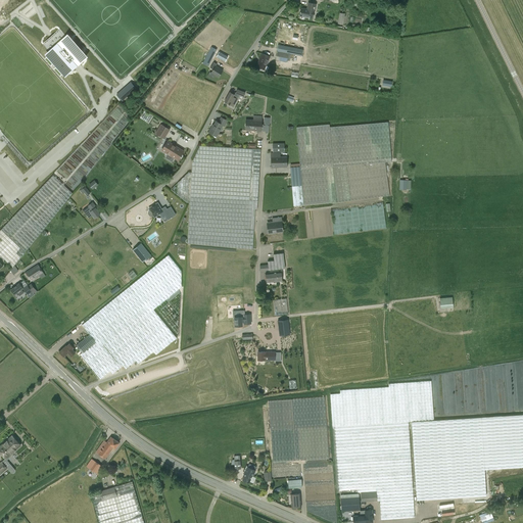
[(299,16),(313,18),(316,5),(310,4),(308,10),(300,9),(299,16)]
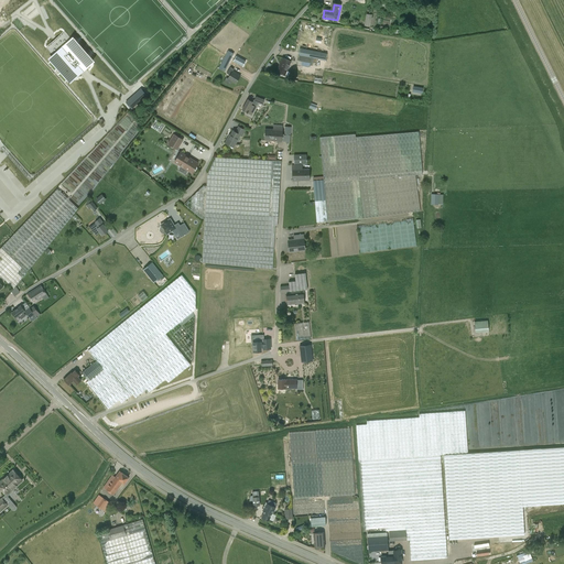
[(47,45),(54,53),(76,77),(91,64),(69,39),(63,32),(47,45)]
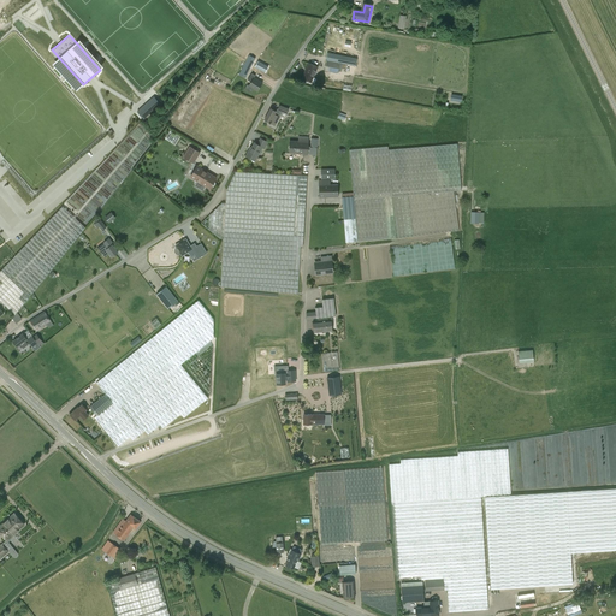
[(329,53),(326,60),(325,71),(337,73),(337,71),(339,63),(343,64),(356,66),(357,58),(329,53)]
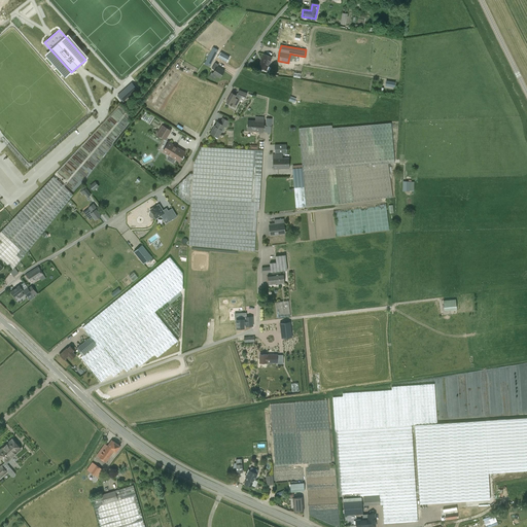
[(213,47),(205,64),(210,67),(218,50),(213,47)]
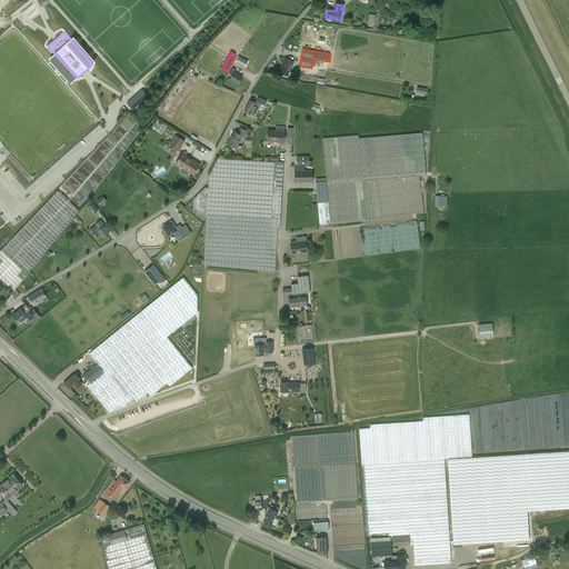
[(248,61),(238,56),(236,61),(245,67),(248,61)]
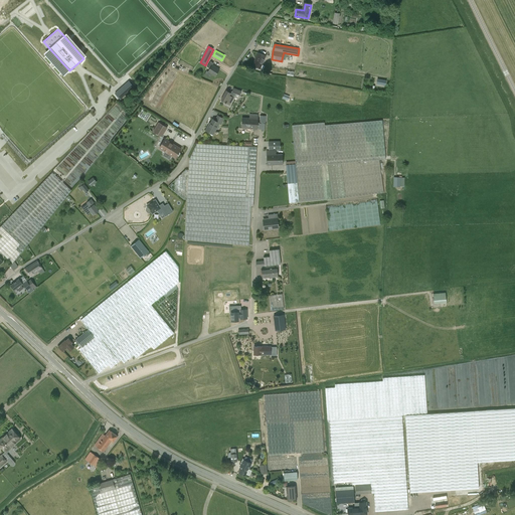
[(266,55),(258,52),(252,65),(260,68),(266,55)]
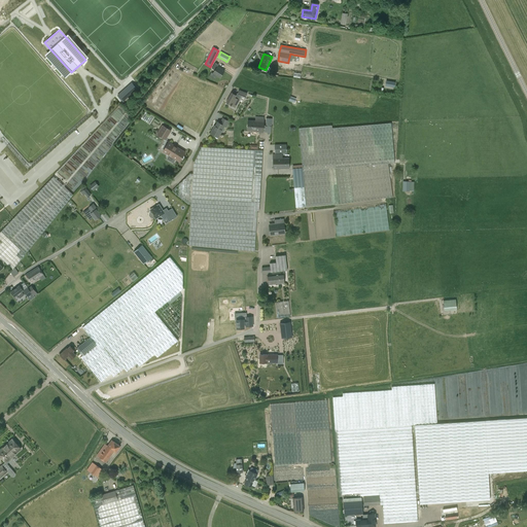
[(217,66),(218,64),(215,62),(212,68),(215,70),(213,72),(211,71),(209,76),(214,79),(216,76),(220,78),(224,71),(217,66)]
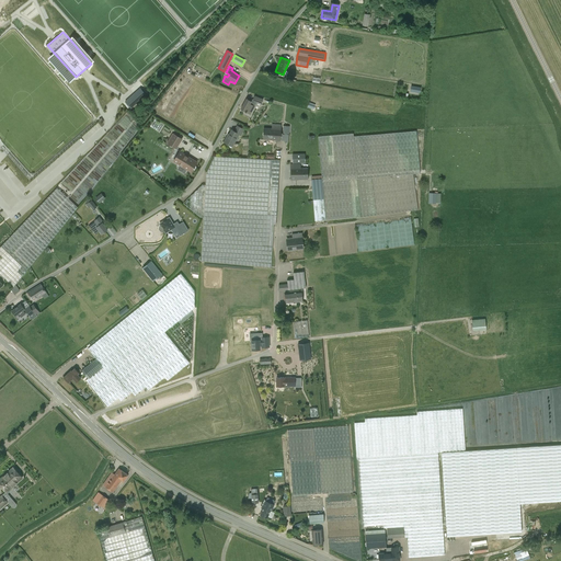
[(146,94),(140,88),(125,101),(132,107),(146,94)]
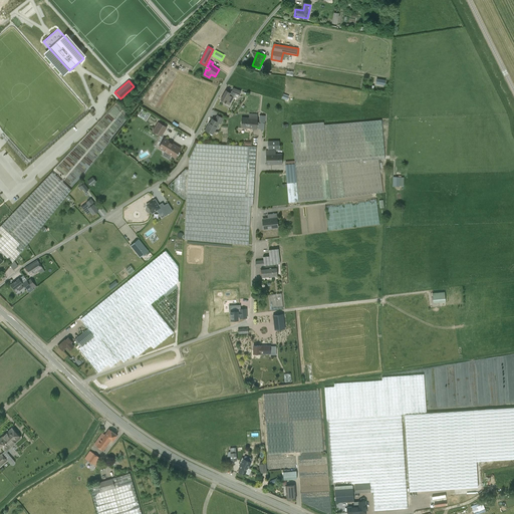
[(236,94),(239,95),(241,91),(233,88),(232,92),(231,91),(230,93),(226,90),(221,100),(230,105),(236,94)]
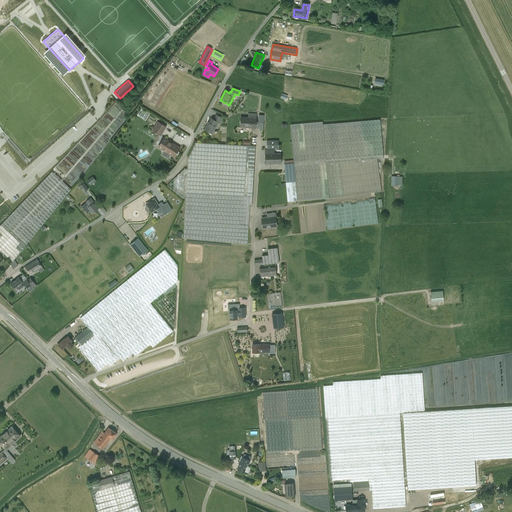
[(248,117),(240,117),(240,127),(256,128),(257,114),(248,113),(248,117)]
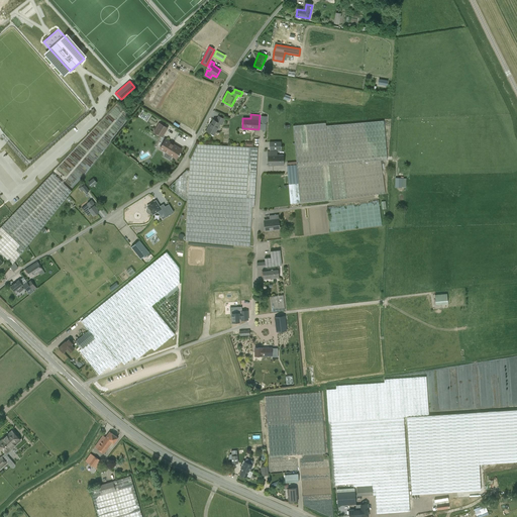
[(216,121),(213,120),(211,124),(210,127),(209,126),(206,131),(211,133),(211,132),(214,134),(220,124),(222,125),(225,120),(218,116),(216,121)]
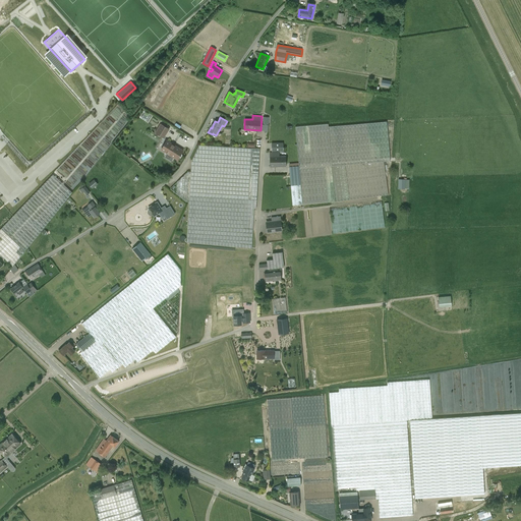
[(292,206),(336,201),(357,198),(388,194),(388,189),(384,165),(384,162),(390,161),(389,140),(387,121),(329,126),(328,124),(295,126),(298,166),(289,167),(292,206)]
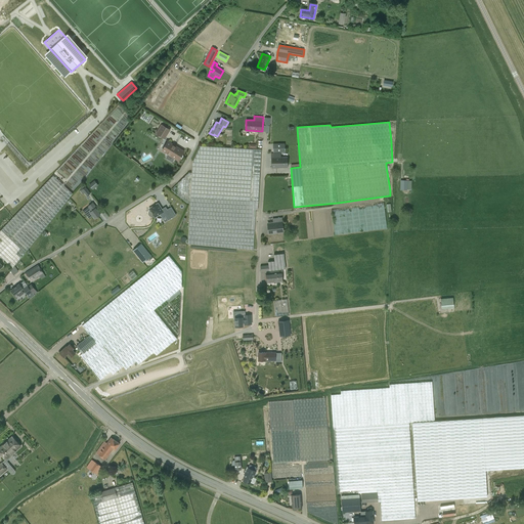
[(162,124),(157,133),(165,138),(170,129),(162,124)]
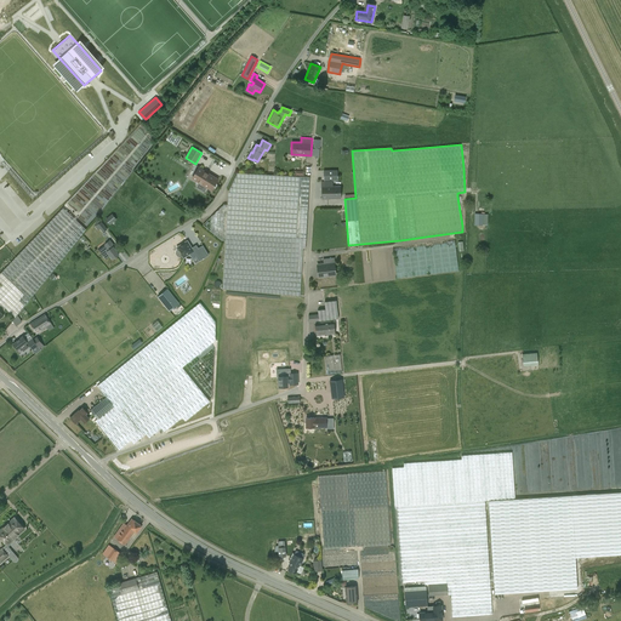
[(199,167),(192,178),(211,191),(218,180),(199,167)]
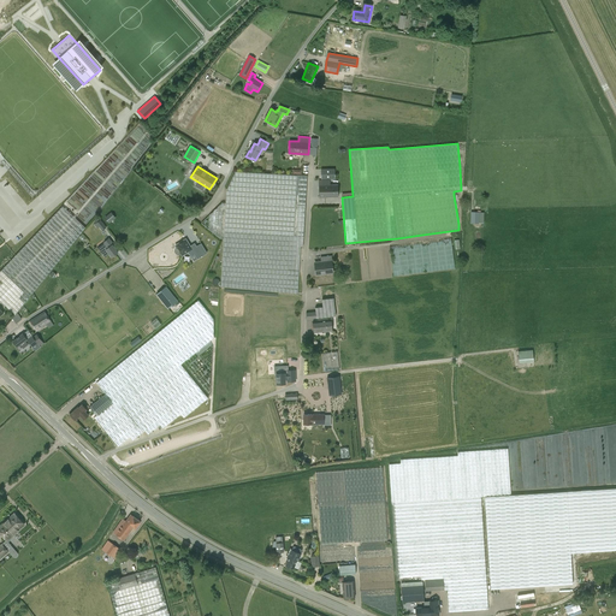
[(320,170),(321,179),(335,178),(335,169),(320,170)]
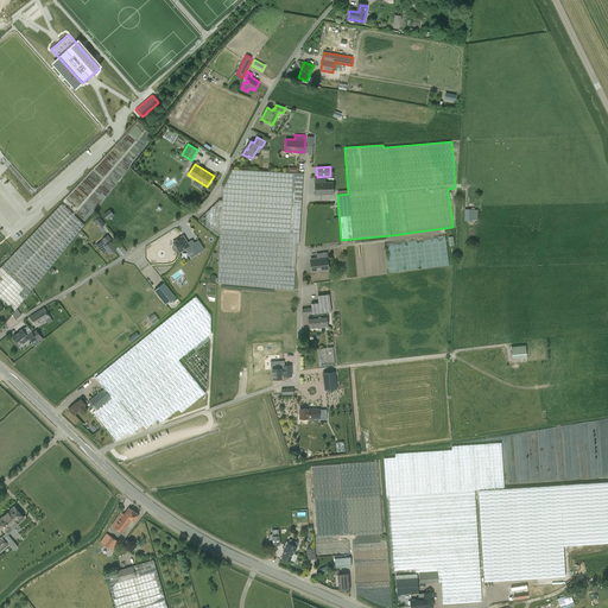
[(301,244),(301,232),(303,207),(303,191),(304,178),(304,173),(286,172),(252,170),(232,170),(223,188),(222,201),(219,201),(198,221),(221,239),(220,249),(219,264),(219,271),(217,284),(217,285),(293,290),(298,242),(301,244)]
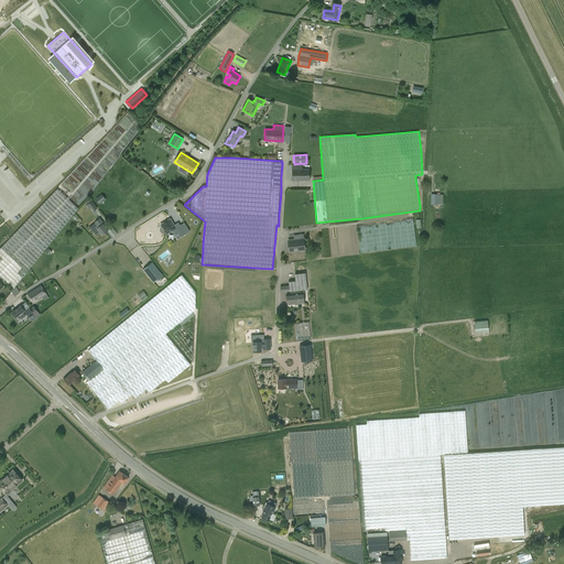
[(302,165),(292,165),(293,181),(310,180),(308,169),(302,170),(302,165)]
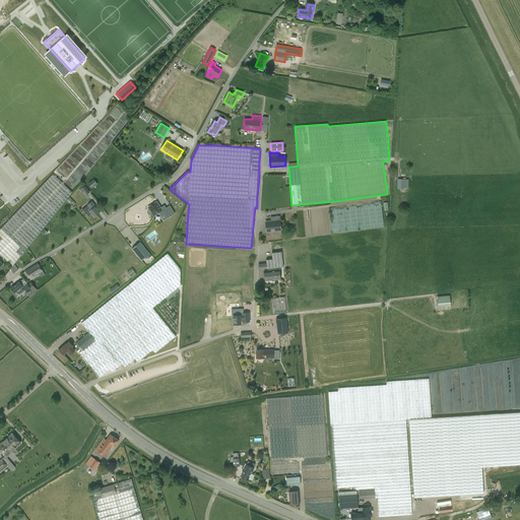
[(53,174),(0,229),(0,237),(0,238),(0,254),(12,266),(40,232),(72,192),(53,174)]
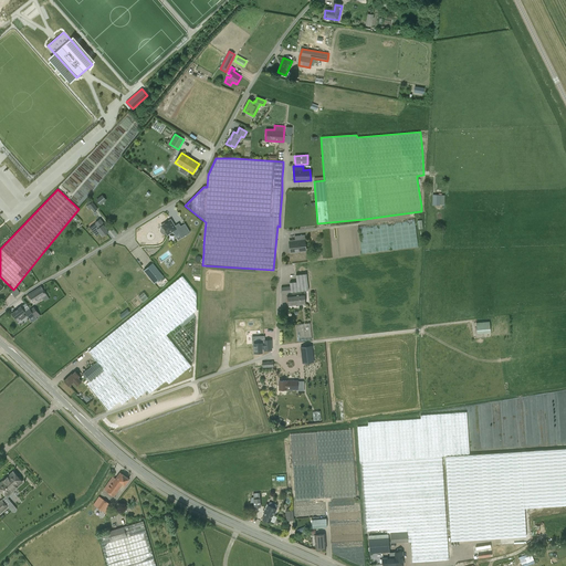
[(432,195),(432,205),(444,205),(444,195),(432,195)]
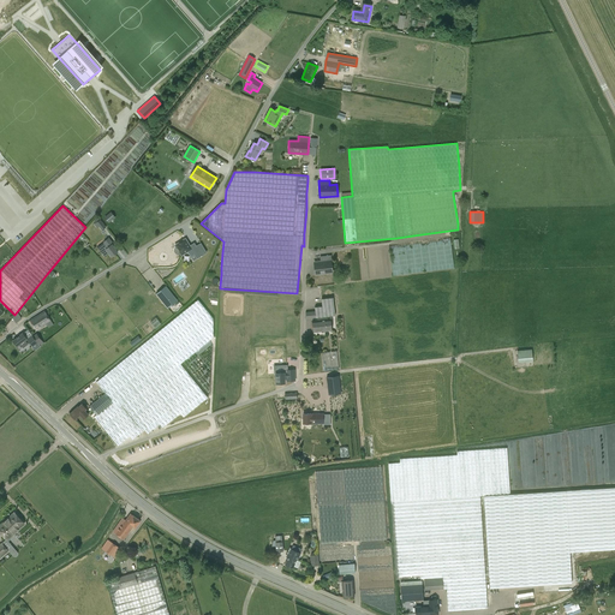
[(105,256),(108,252),(112,256),(118,251),(114,246),(108,238),(103,242),(106,245),(100,250),(105,256)]
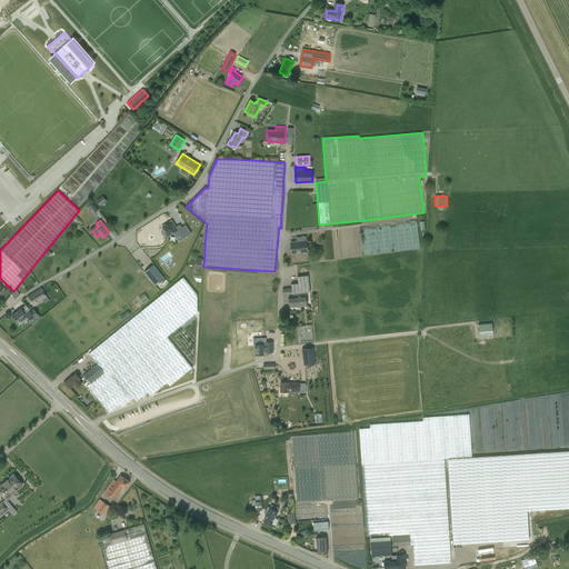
[(182,239),(187,237),(191,233),(186,226),(181,228),(180,225),(176,228),(171,221),(162,227),(163,229),(162,229),(161,231),(161,232),(162,233),(162,235),(165,236),(166,236),(167,235),(168,237),(173,232),(177,237),(180,235),(182,239)]
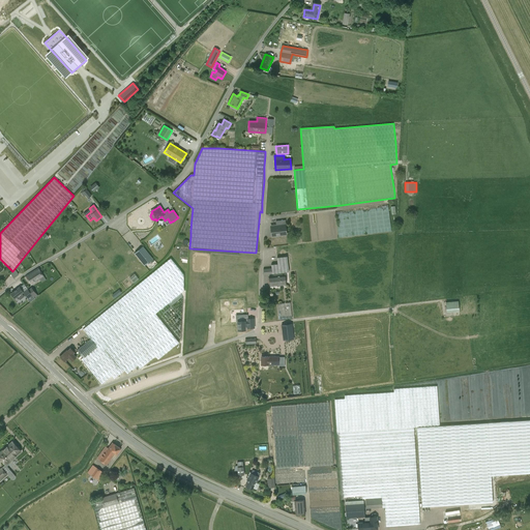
[(339,236),(390,231),(388,206),(355,210),(355,214),(342,215),(342,224),(336,224),(339,236)]
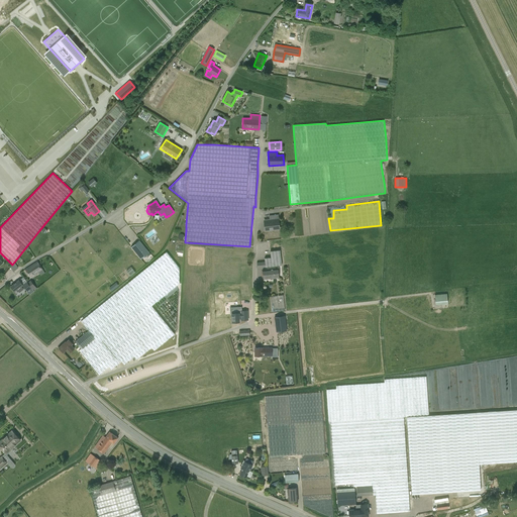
[(278,215),(269,216),(269,219),(264,220),(265,230),(280,228),(278,215)]
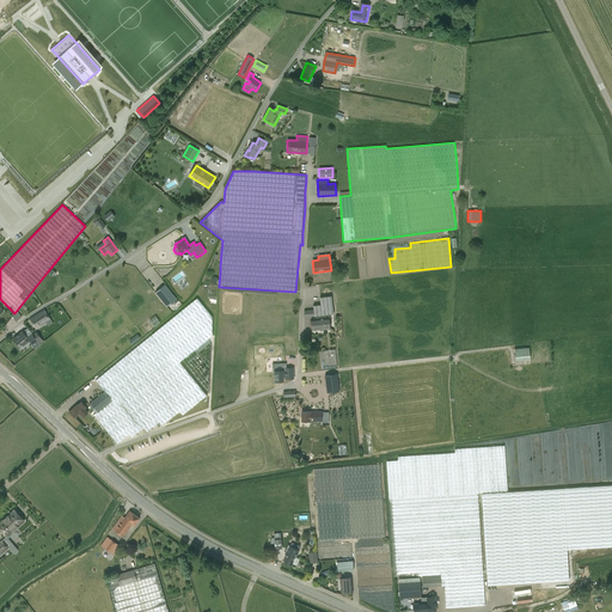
[(158,294),(169,308),(178,300),(167,287),(158,294)]
